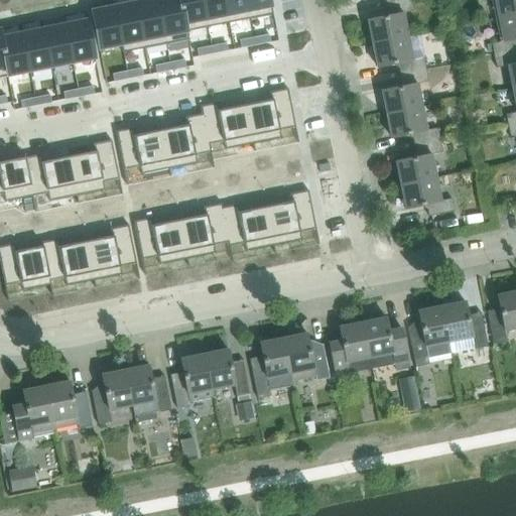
[(155,0),(143,0),(134,2),(143,48),(144,48),(164,44),(155,0)]
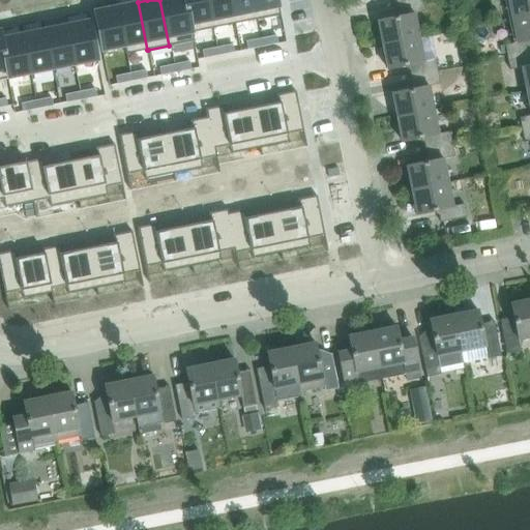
[(159,0),(169,46),(193,40),(192,32),(190,32),(183,0),(159,0)]
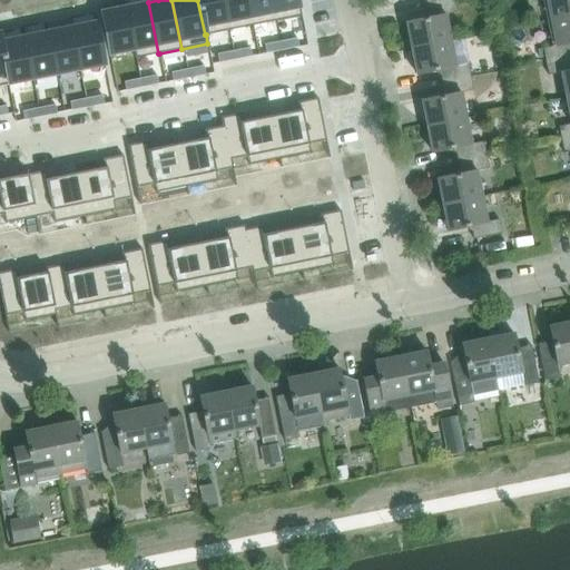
[(222,0),(197,0),(205,35),(206,35),(228,30),(222,0)]
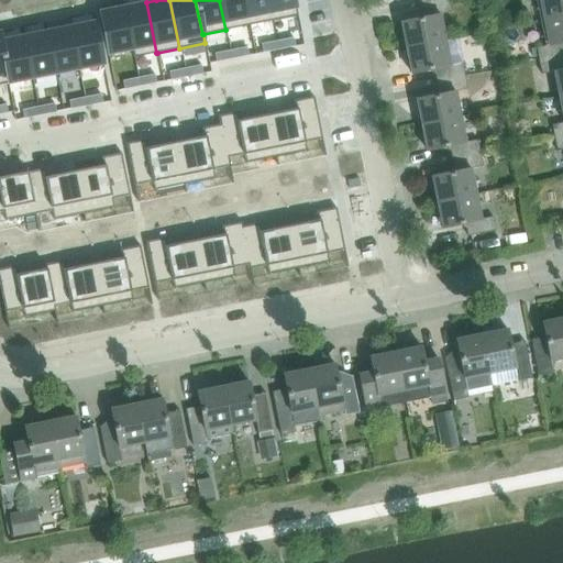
[(243,0),(219,0),(225,30),(249,25),(243,0)]
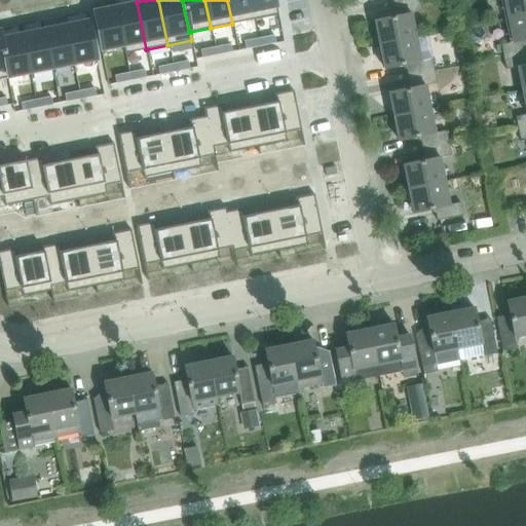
[(251,0),(227,0),(232,24),(255,20),(251,0)]
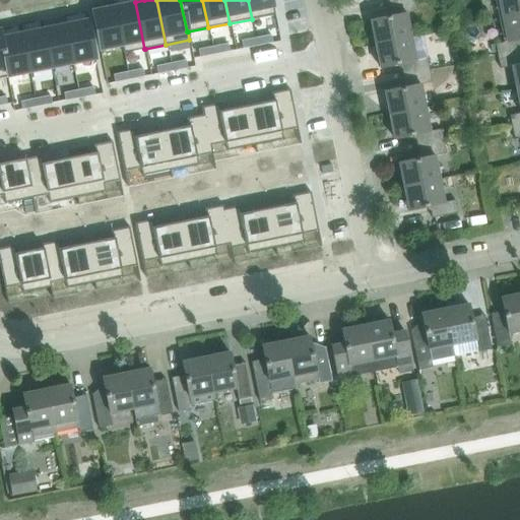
[(270,0),(248,0),(252,19),(274,14),(270,0)]
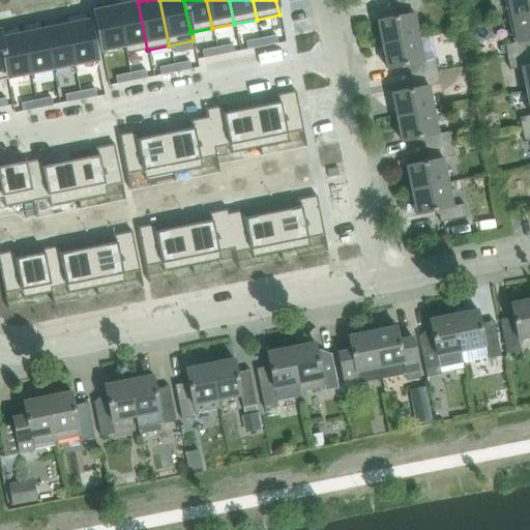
[(376,21),(381,45),(418,37),(413,13),(424,11),(421,0),(416,0),(395,4),(398,17),(376,21)]
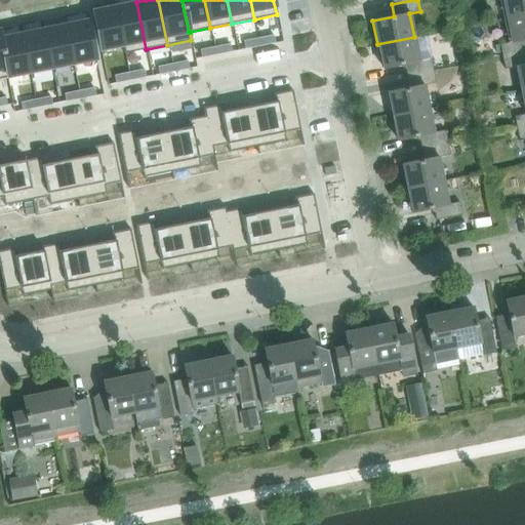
[(524,0),(501,0),(506,18),(524,14),(524,0)]
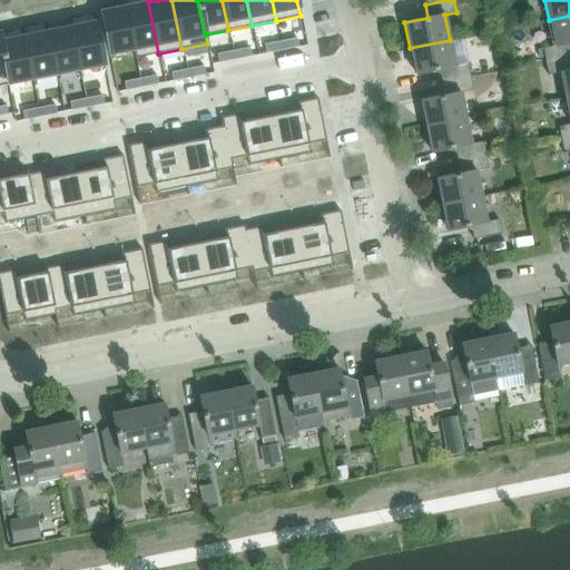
[(148,2),(124,7),(133,50),(135,59),(158,53),(148,2)]
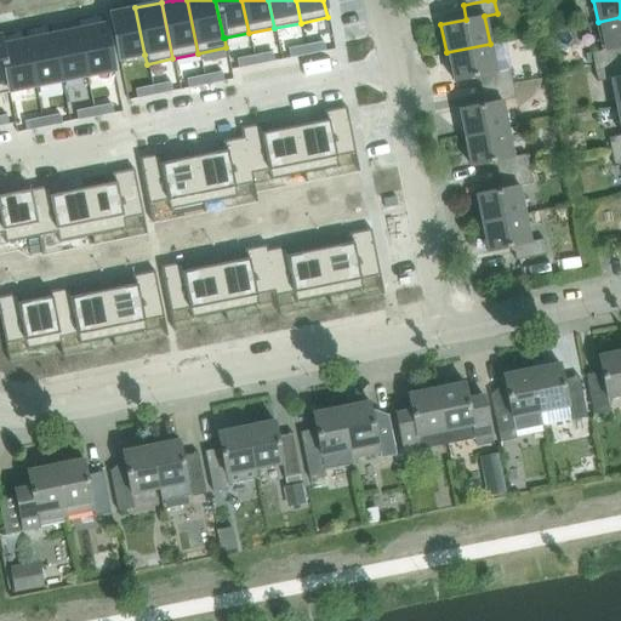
[(135,7),(109,13),(119,60),(144,55),(135,7)]
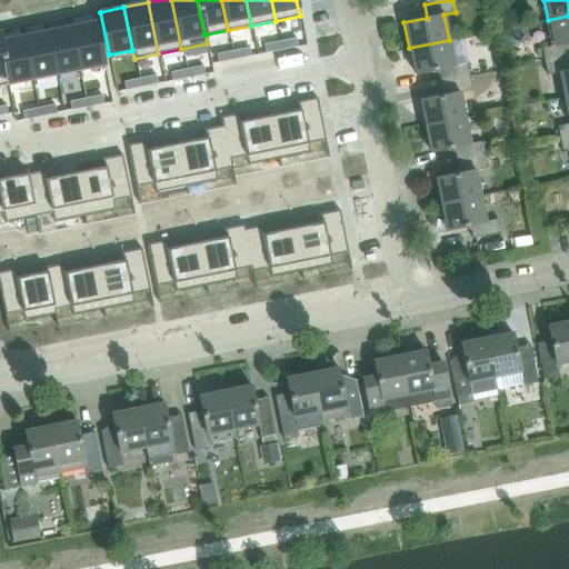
[(541,49),(543,62),(568,56),(568,16),(548,20),(553,47),(541,49)]
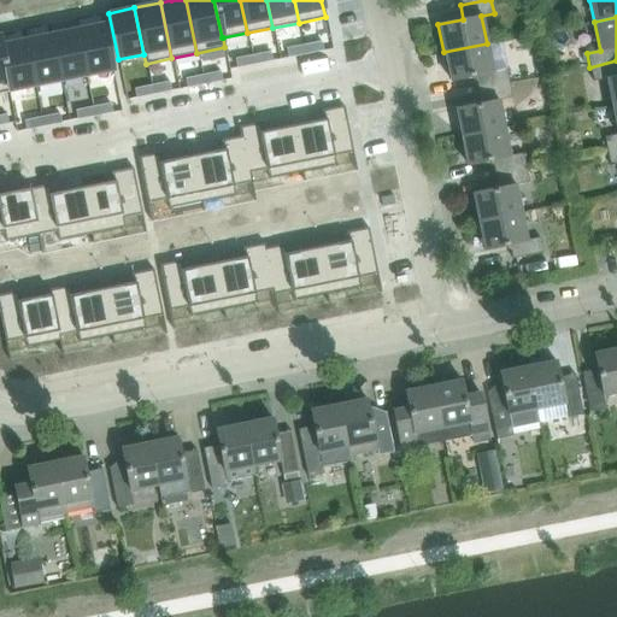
[(104,23),(78,29),(87,75),(113,70),(104,23)]
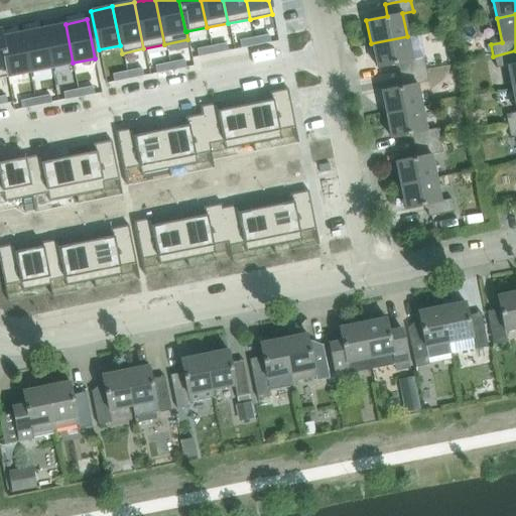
[(66,24),(43,28),(51,67),(73,62),(66,24)]
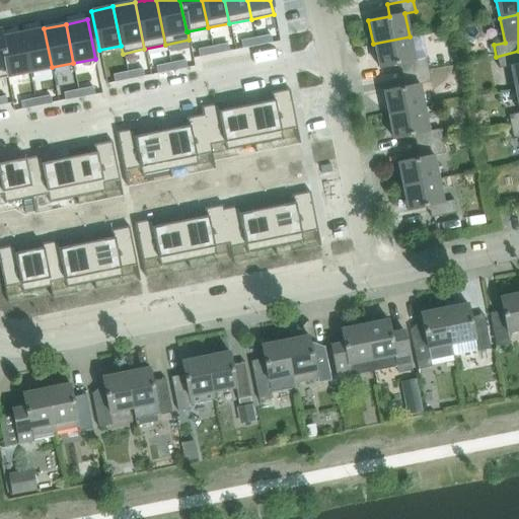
[(44,28),(22,32),(30,72),(52,67),(44,28)]
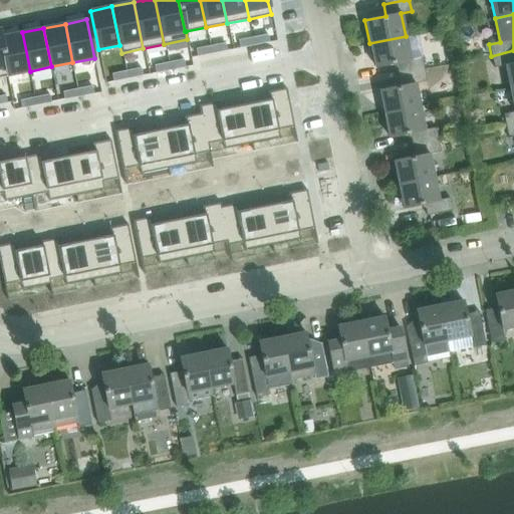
[(1,37),(0,37),(8,75),(30,71),(22,32),(1,37)]
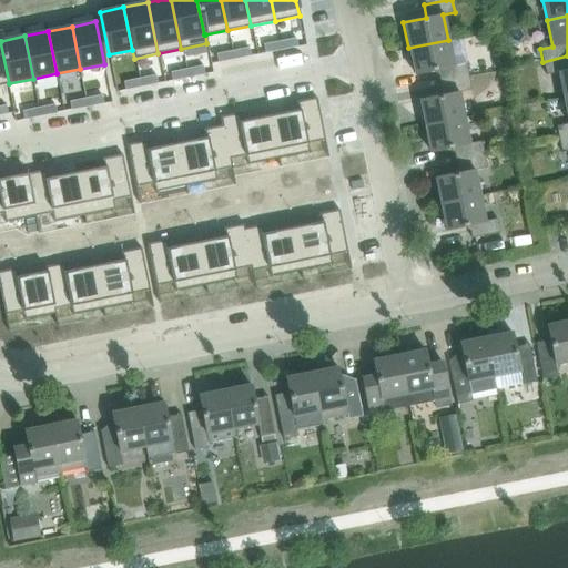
[(0,37),(0,84),(9,83),(0,41),(1,41),(0,37)]
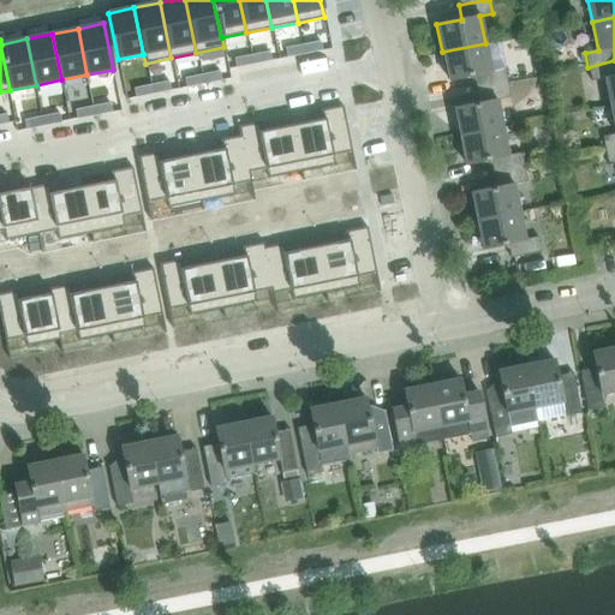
[(320,41),(302,45),(304,54),(322,51),(320,41)]
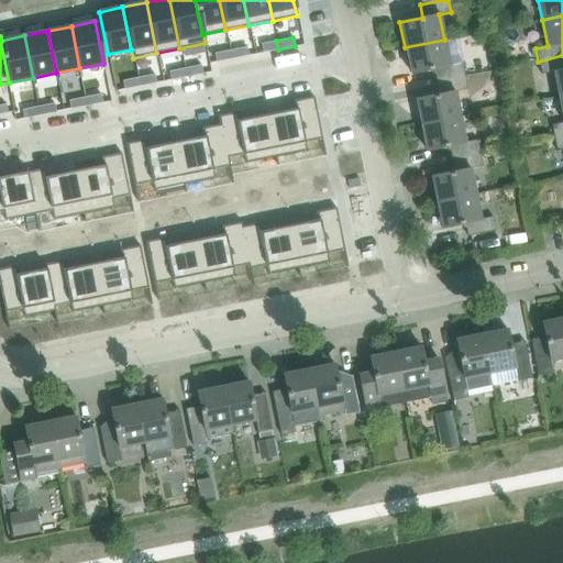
[(433,69),(435,81),(464,76),(461,63),(449,65),(444,40),(405,47),(410,74),(433,69)]
